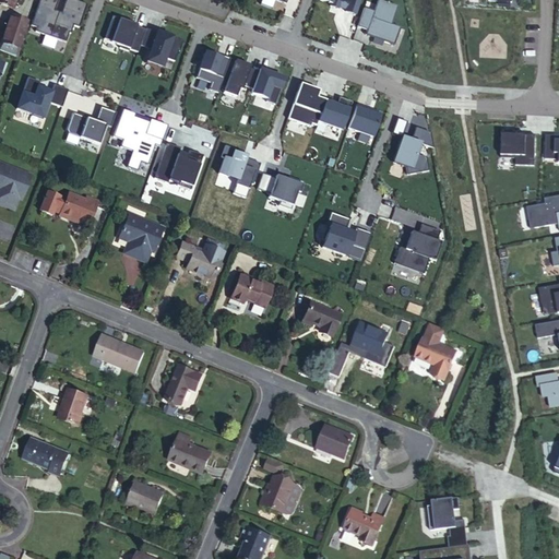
[(15,0),(0,0),(0,3),(12,9),(15,0)]
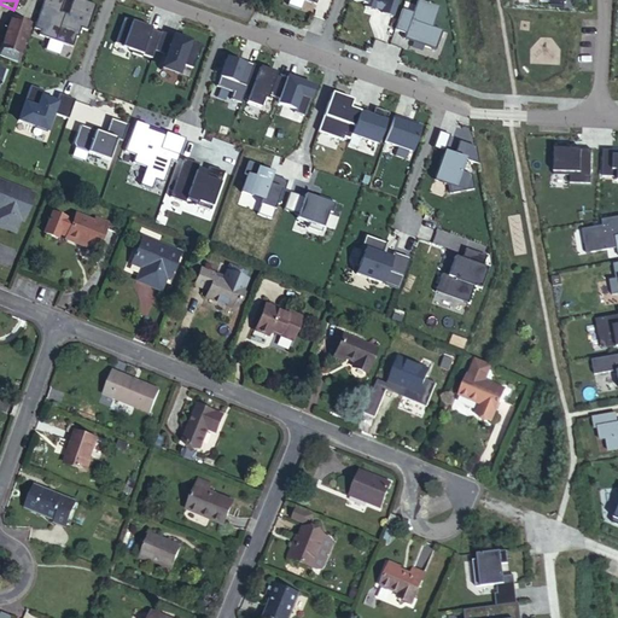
[(74,36),(76,36),(80,28),(86,30),(94,5),(81,0),(70,0),(66,15),(58,12),(62,0),(39,0),(31,25),(31,28),(39,31),(38,35),(71,46),(74,36)]
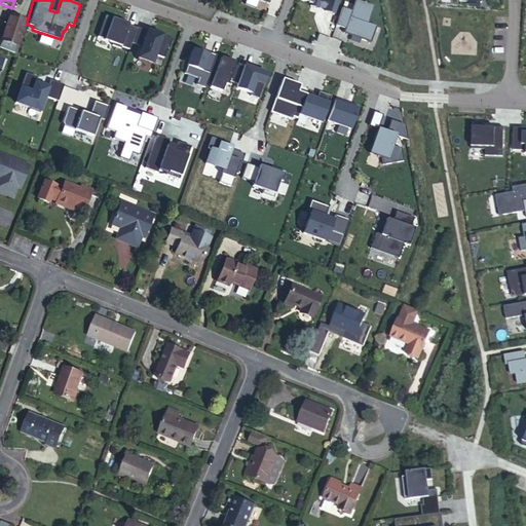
[(325,11),(334,14),(338,0),(300,0),(301,1),(310,4),(310,6),(317,9),(317,7),(326,9),(325,11)]
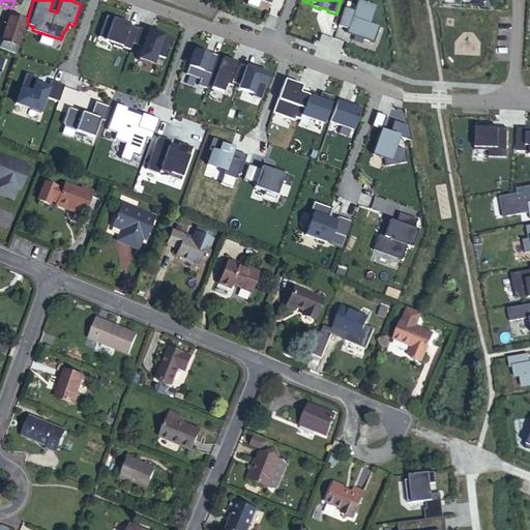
[(376,7),(357,0),(353,11),(344,8),(337,27),(347,30),(346,31),(352,34),(351,36),(373,43),(378,27),(370,24),(376,7)]
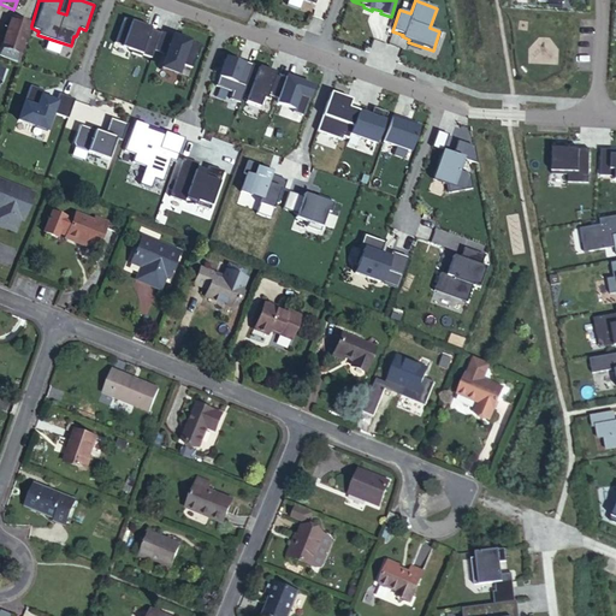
[(31,25),(13,19),(4,49),(23,55),(31,28),(31,25)]
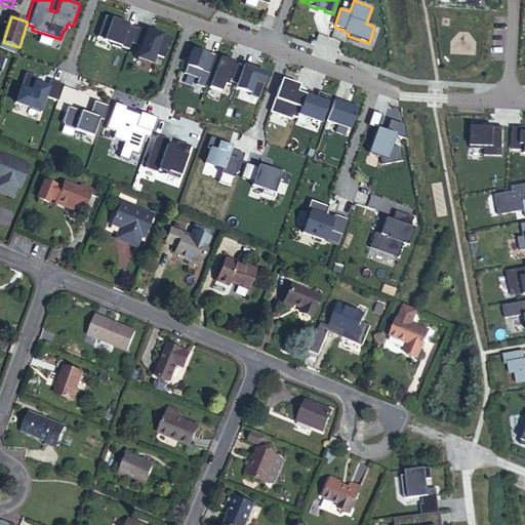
[(130,43),(135,29),(127,26),(127,27),(118,24),(119,22),(105,16),(97,37),(113,43),(112,46),(120,49),(120,47),(128,50),(130,43)]
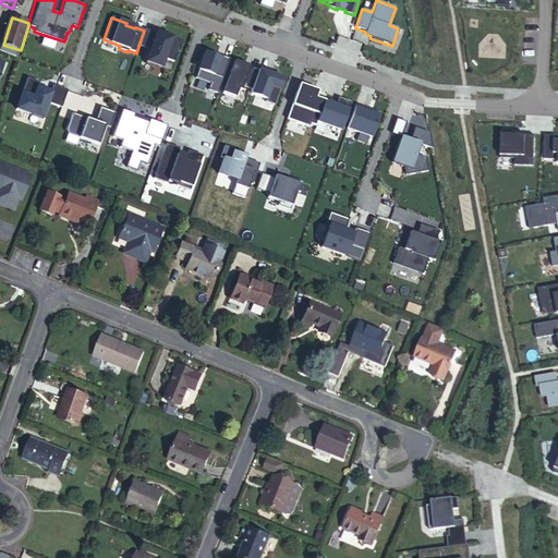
[(145,62),(160,68),(164,60),(172,63),(176,52),(177,53),(180,41),(170,38),(169,40),(162,38),(164,36),(145,29),(144,31),(138,46),(149,50),(145,62)]
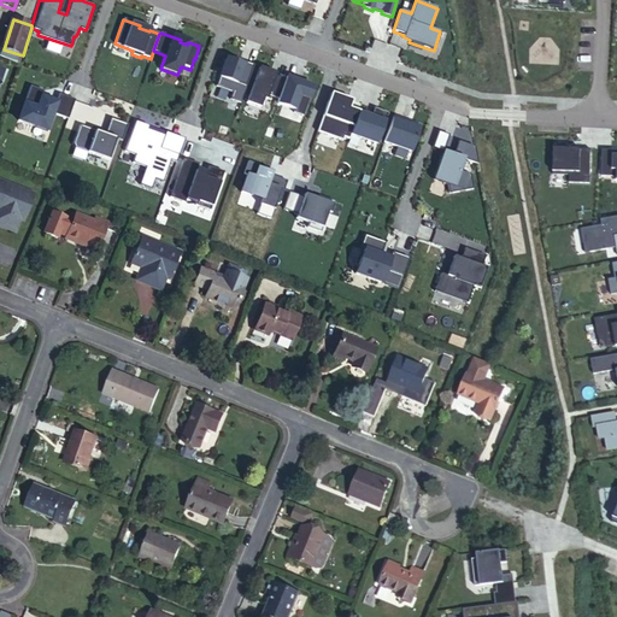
[(23,56),(4,50),(1,58),(19,66),(23,56)]
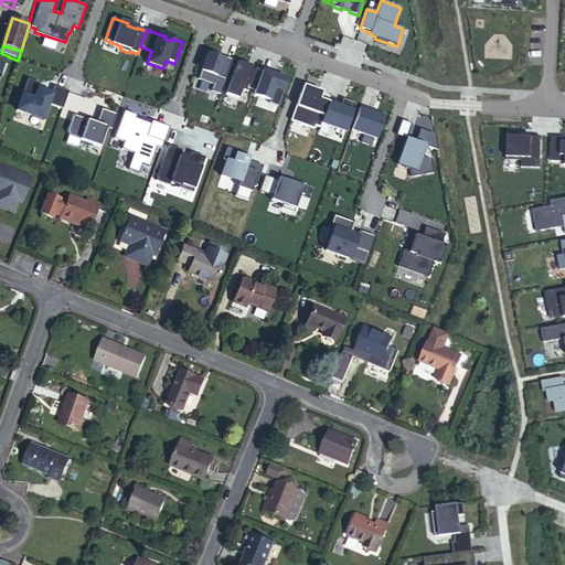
[(210,92),(220,95),(232,60),(223,57),(222,60),(206,54),(198,80),(213,85),(210,92)]
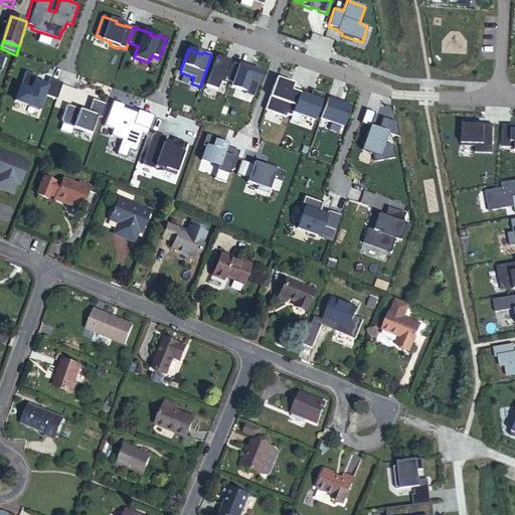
[(219,82),(222,83),(223,79),(231,82),(237,66),(229,63),(224,62),(225,59),(216,56),(205,87),(216,91),(219,82)]
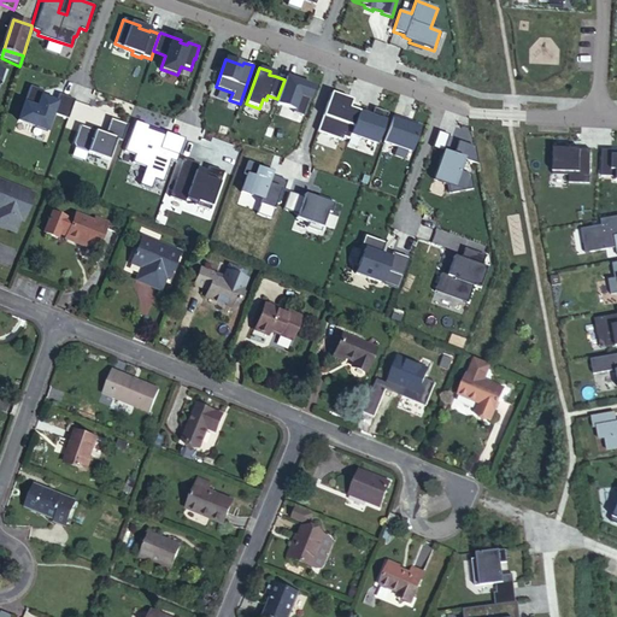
[(299,97),(307,100),(312,87),(286,77),(285,80),(277,99),(276,104),(294,111),(299,97)]
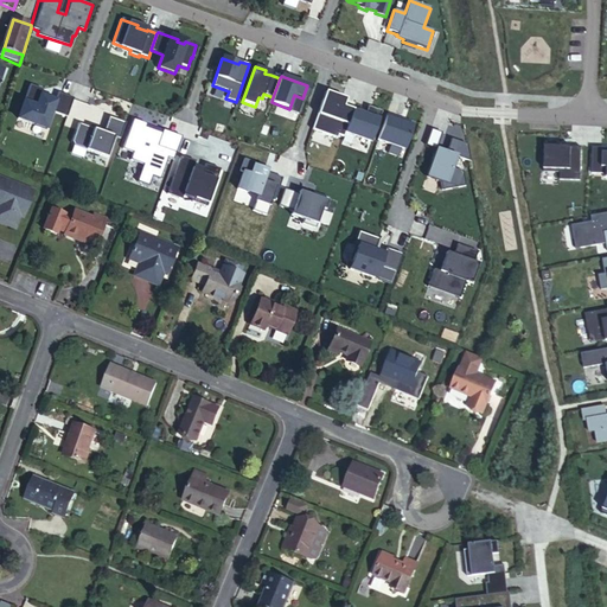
[(40,90),(27,87),(16,121),(45,131),(51,113),(66,117),(72,98),(57,94),(53,102),(39,97),(40,90)]
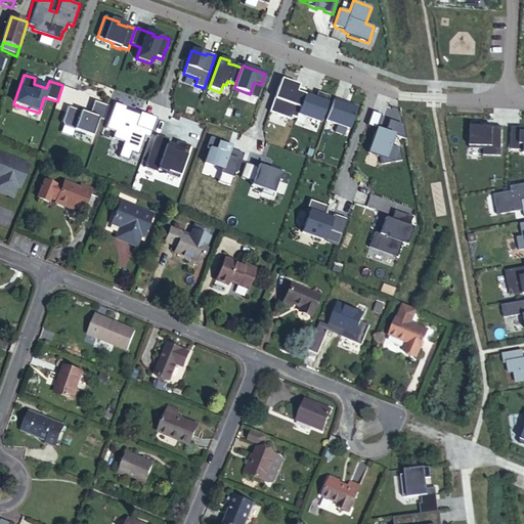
[(292,117),(296,119),(297,115),(304,95),(296,92),(295,94),(291,93),(294,84),(280,80),(269,113),(291,120),(292,117)]
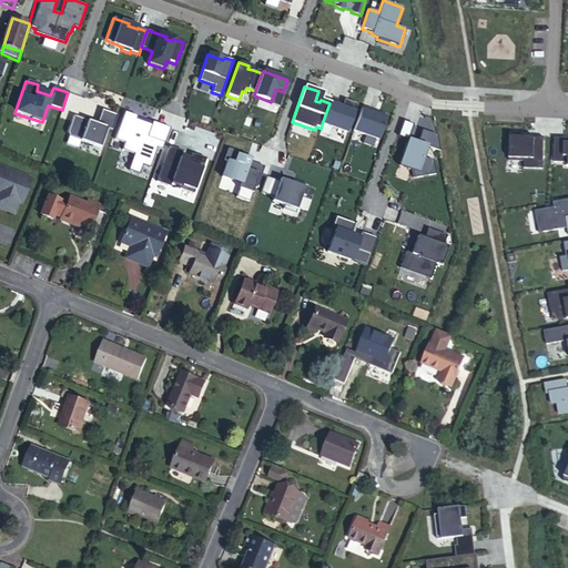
[(344,109),(330,103),(322,124),(346,133),(356,104),(346,101),(344,109)]
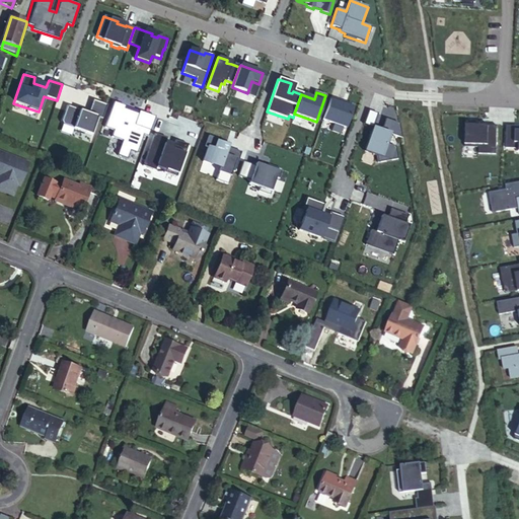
[(322,120),(346,129),(350,117),(349,117),(353,105),(345,102),(344,105),(337,103),(339,100),(330,97),(322,120)]
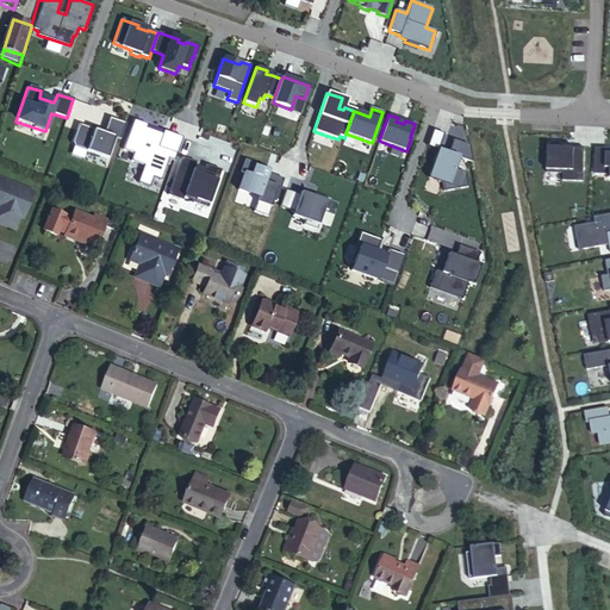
[(104,134),(78,124),(72,143),(73,148),(107,159),(114,137),(120,139),(126,123),(109,117),(104,134)]
